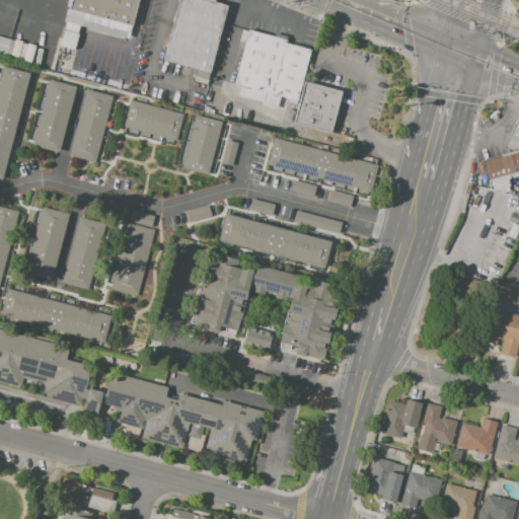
[(71,0),(139,0),(132,26),(69,10),(71,0)]
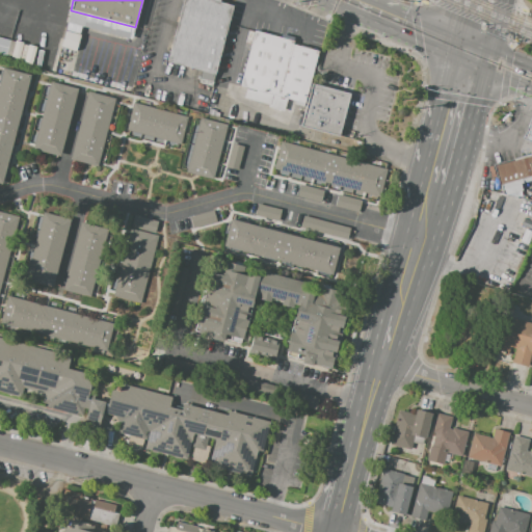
[(182,0),(219,0),(219,2),(232,5),(212,80),(200,77),(202,71),(166,61),(182,0)]
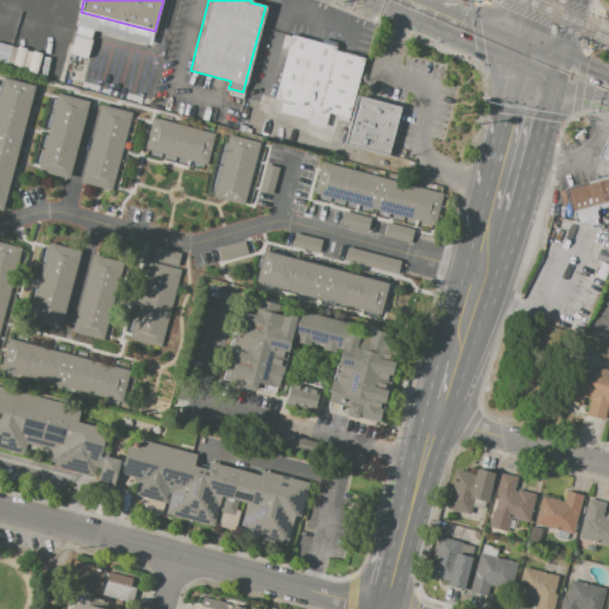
[(93,32),(88,50),(73,46),(77,29),(93,32)]
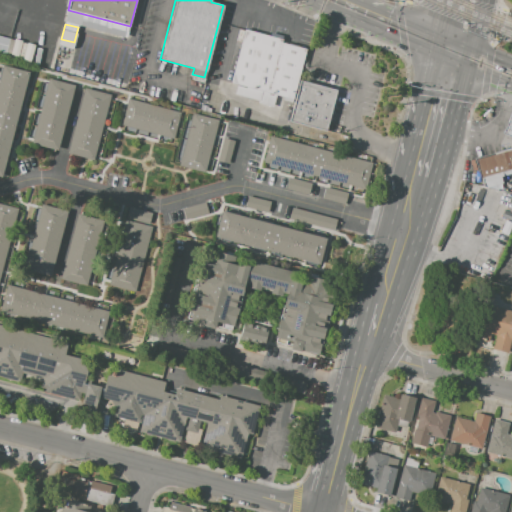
[(244,29),(307,45),(294,99),(230,83),(244,29)]
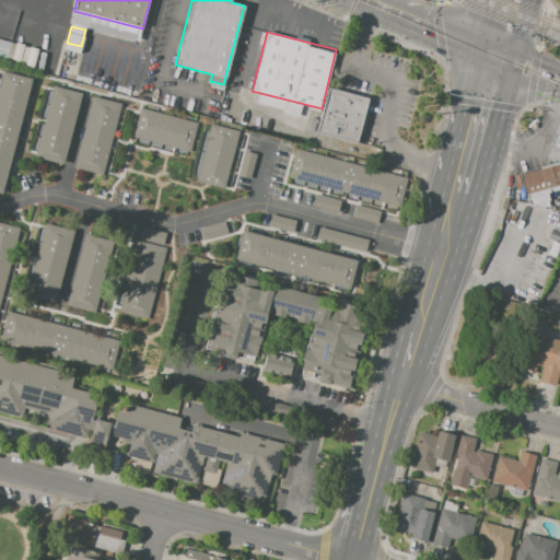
[(16,43),(24,45),(20,62),(11,61),(16,43)]
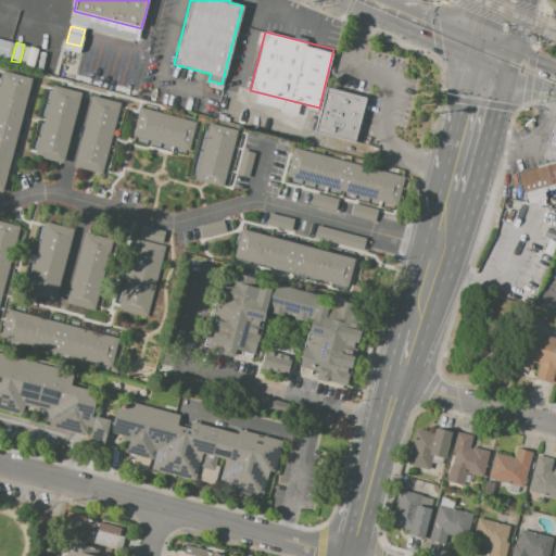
[(20,62),(24,45),(30,47),(26,64),(20,62)]
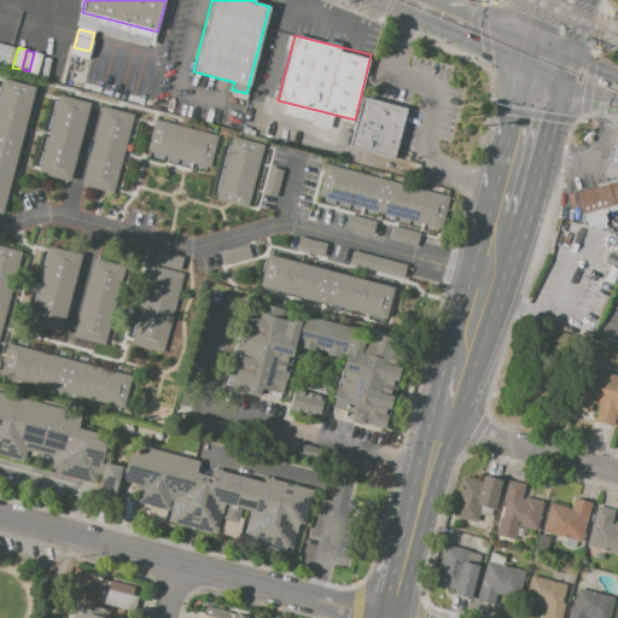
[(0,89),(3,81),(34,89),(0,214),(0,89)]
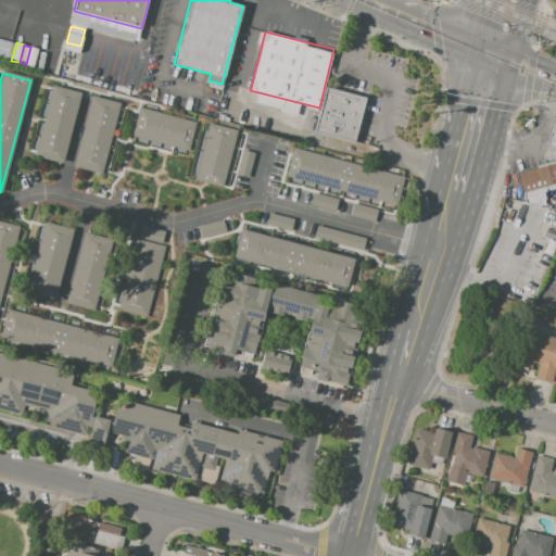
[(52,86),(80,93),(62,163),(34,155),(52,86)]
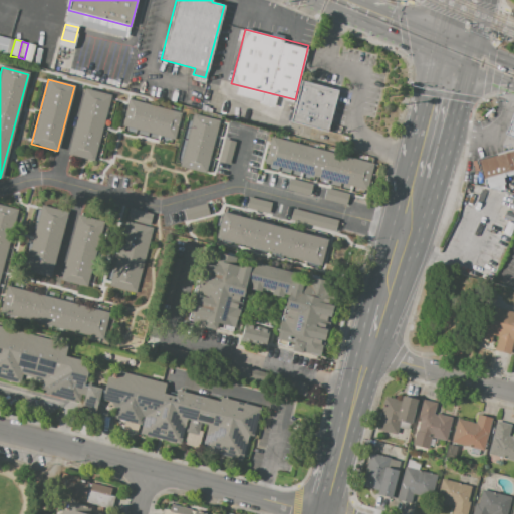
[(336,90),(326,133),(290,123),(300,81),(336,90)]
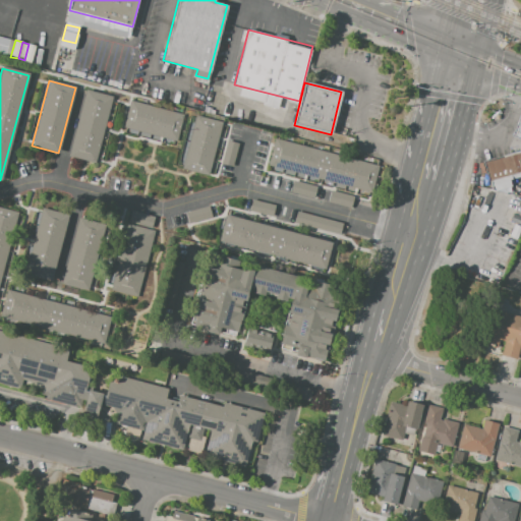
[(85,90),(112,97),(97,157),(70,150),(85,90)]
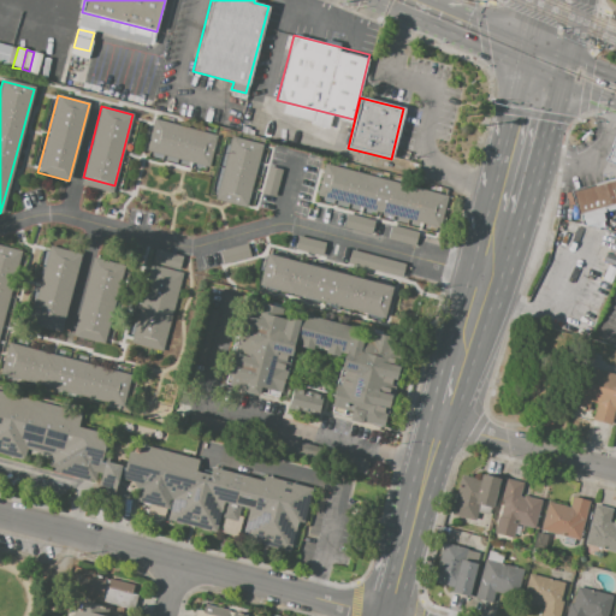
[(153,119),(217,136),(208,167),(144,149),(153,119)]
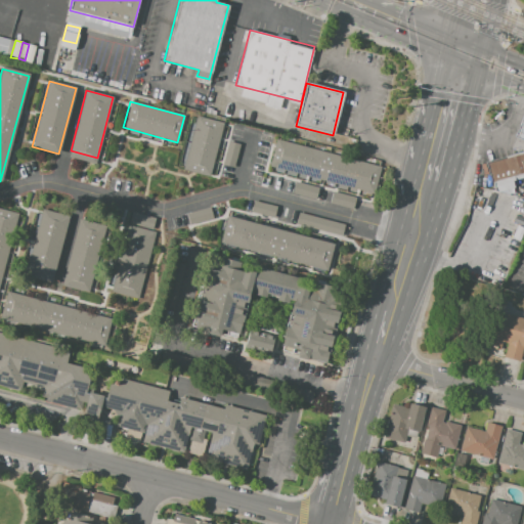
[(523,111),(513,137),(523,141),(523,111)]
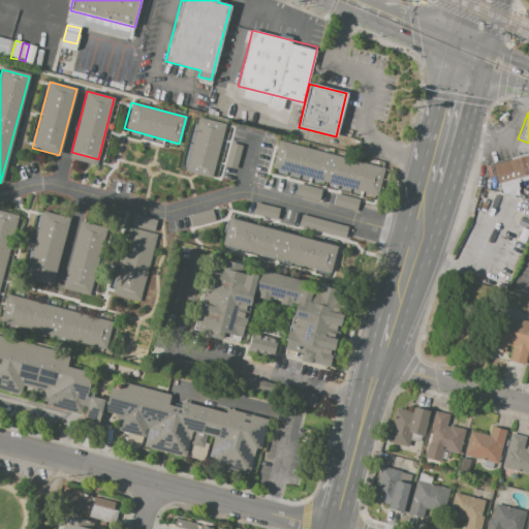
[(225,124),(211,181),(184,174),(186,164),(182,163),(186,146),(188,147),(189,144),(192,144),(193,139),(188,138),(193,119),(197,120),(198,118),(225,124)]
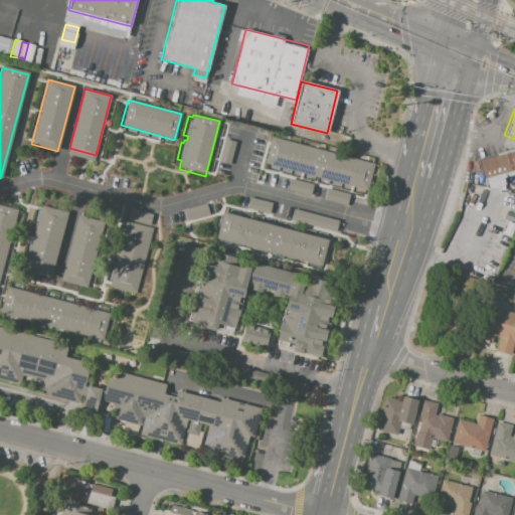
[(266,164),(272,138),(375,164),(368,189),(266,164)]
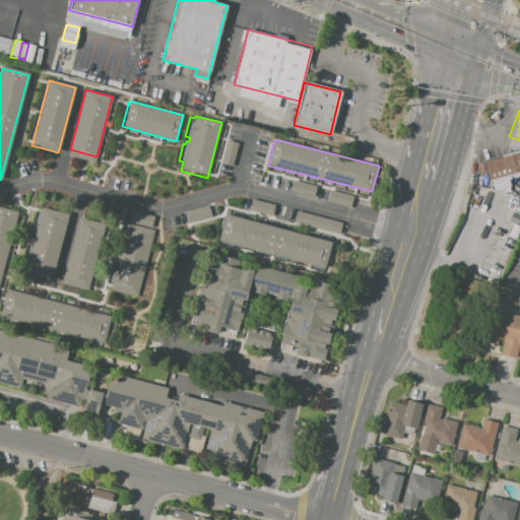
[(238,143),(232,168),(220,165),(226,140),(238,143)]
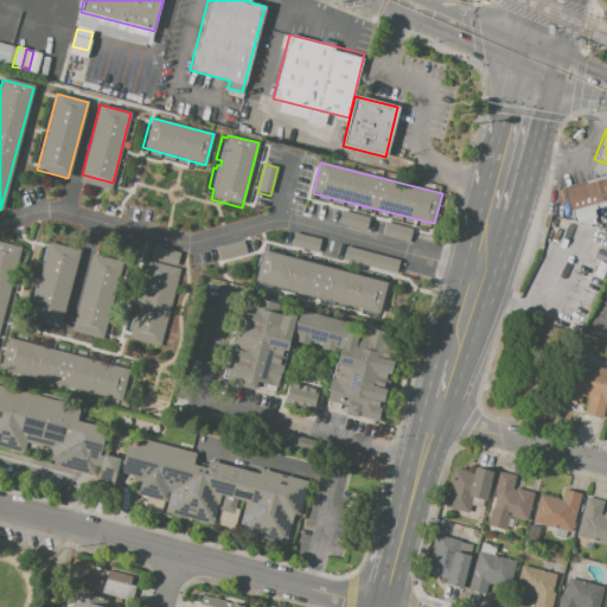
[(566,190),(606,178),(606,203),(572,213),(566,190)]
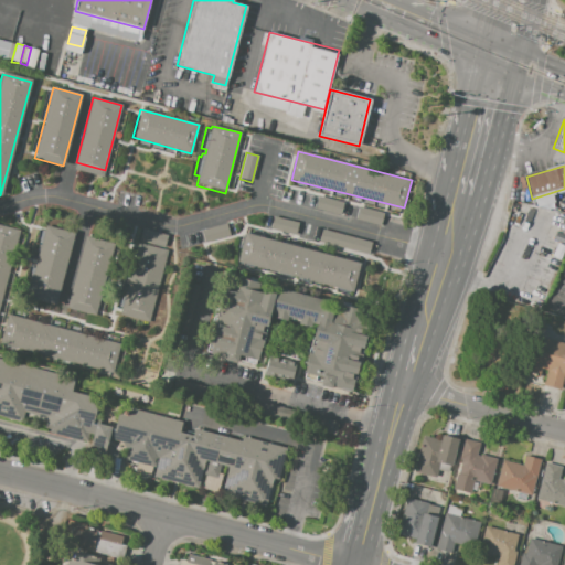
[(343,202),(340,215),(315,209),(318,195),(343,202)]
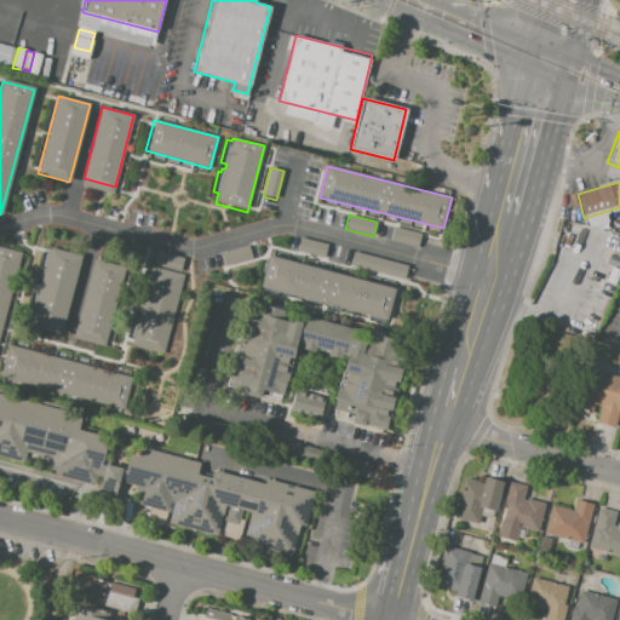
[(417,248),(390,241),(394,227),(420,234),(417,248)]
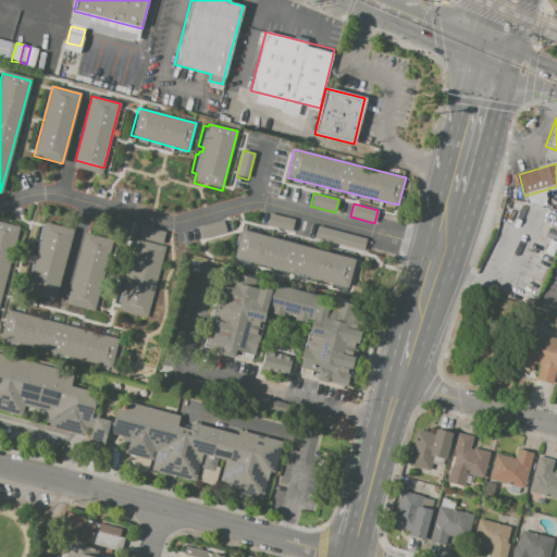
[(295,219),(292,233),(267,226),(270,212),(295,219)]
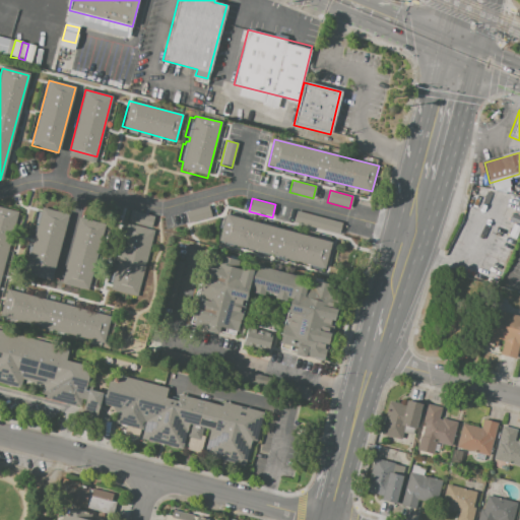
[(188,223),(185,212),(208,206),(211,216),(188,223)]
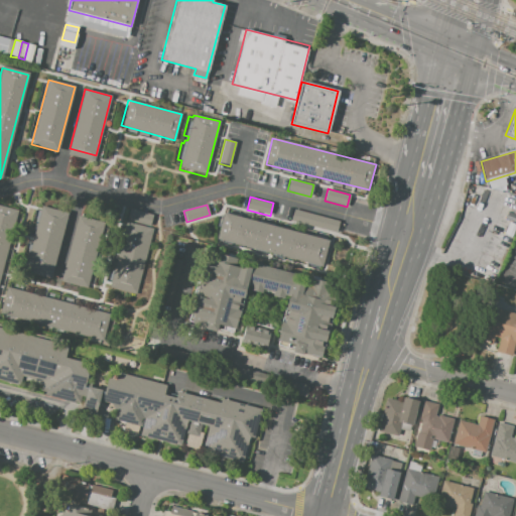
[(0,206),(19,211),(0,289),(0,206)]
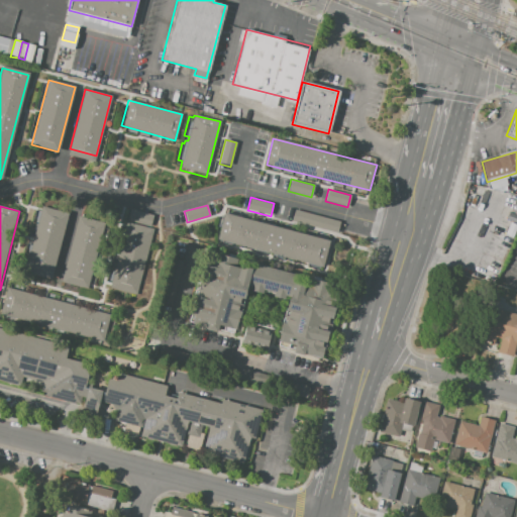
[(42,206),(69,213),(52,280),(24,273),(42,206)]
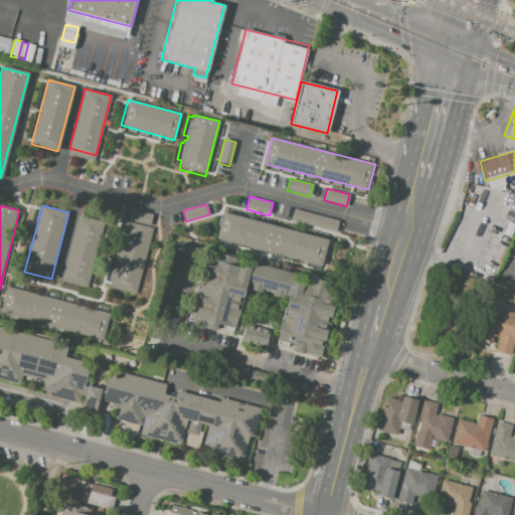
[(150,226),(127,220),(130,208),(153,214),(150,226)]
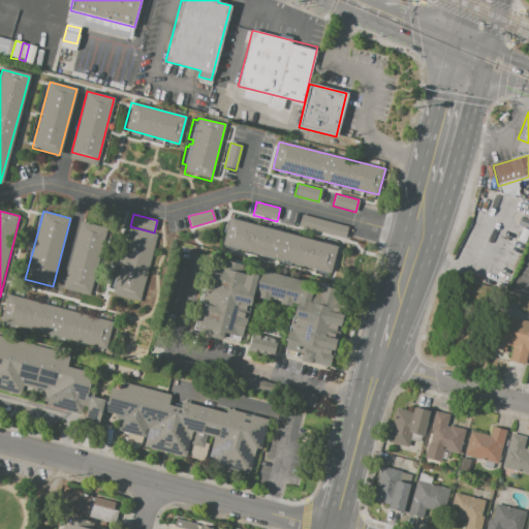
[(299,225),(302,215),(348,226),(345,238),(299,225)]
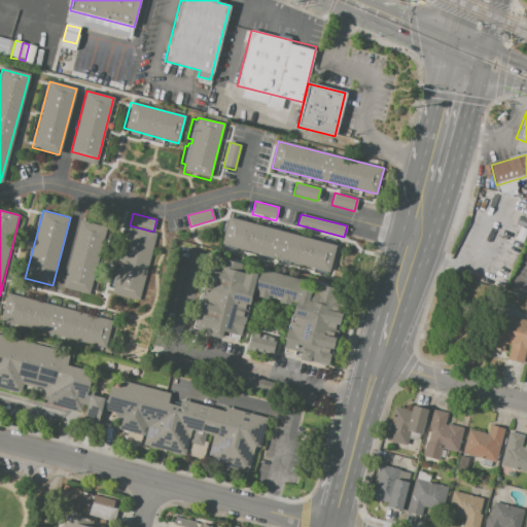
[(227,216),(330,242),(324,268),(221,242),(227,216)]
